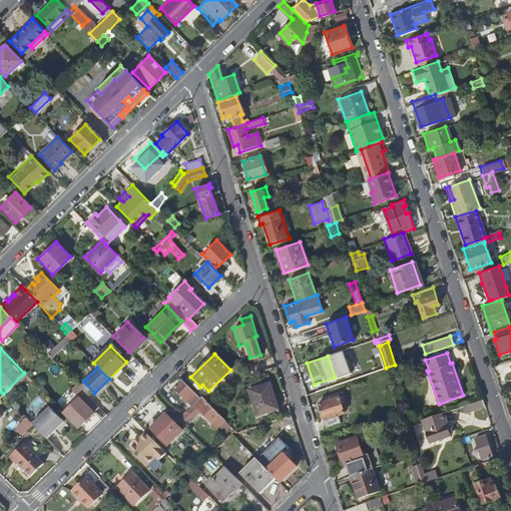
[(187,400),(192,405),(200,398),(181,378),(173,386),(183,397),(181,398),(185,402),(187,400)]
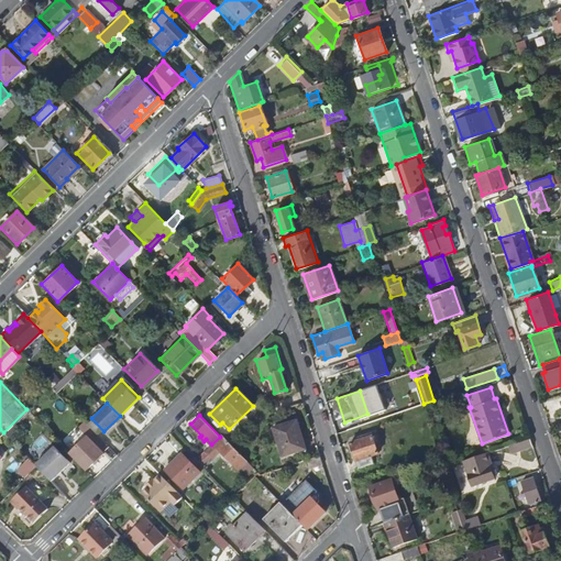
[(305,448),(296,419),(272,427),(281,455),(305,448)]
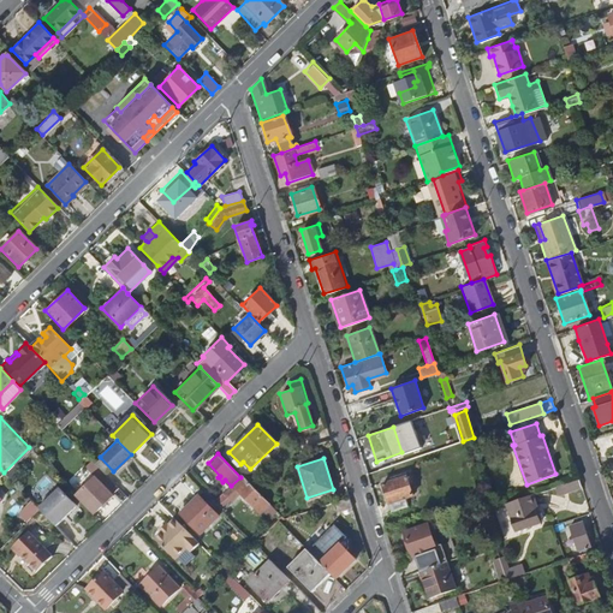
[(100,469),(75,494),(93,512),(111,495),(107,491),(114,483),(100,469)]
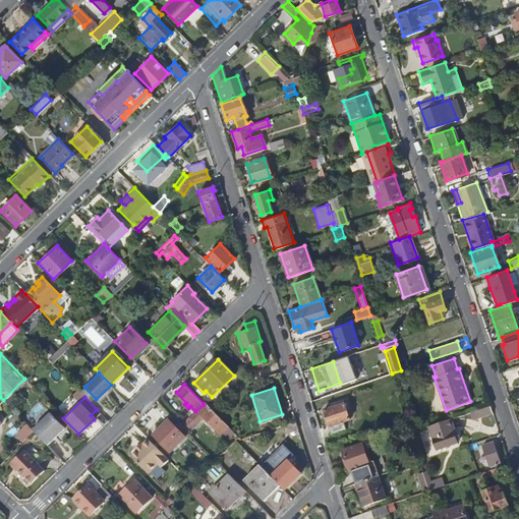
[(323,407),(330,433),(344,428),(341,420),(348,418),(343,401),(337,403),(336,401),(330,402),(331,405),(323,407)]
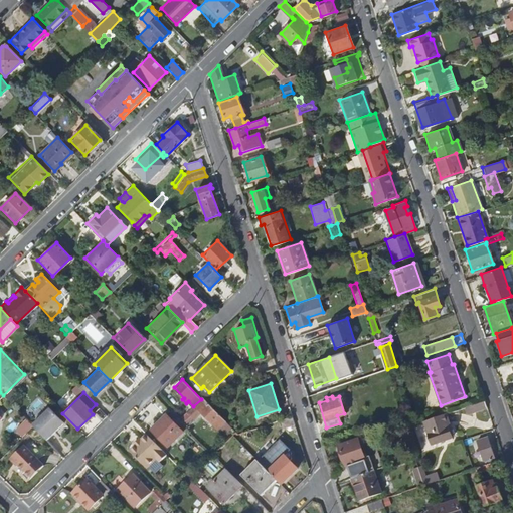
[(200,410),(211,423),(213,421),(224,433),(230,428),(224,420),(202,397),(201,399),(193,406),(182,417),(184,420),(190,414),(192,417),(200,410)]
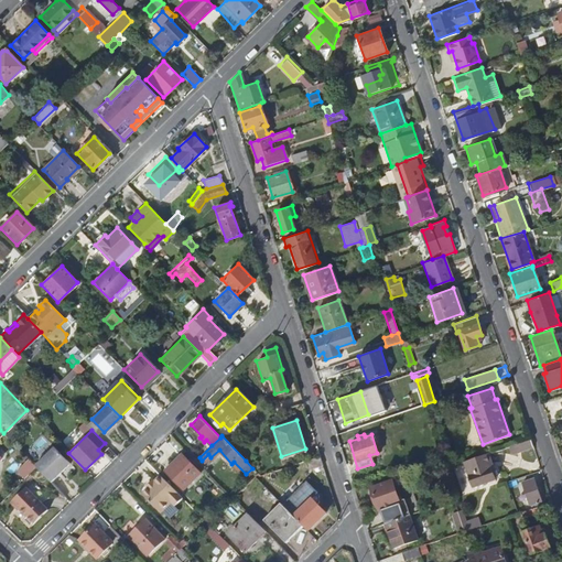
[(508,445),(510,452),(532,444),(530,438),(508,445)]
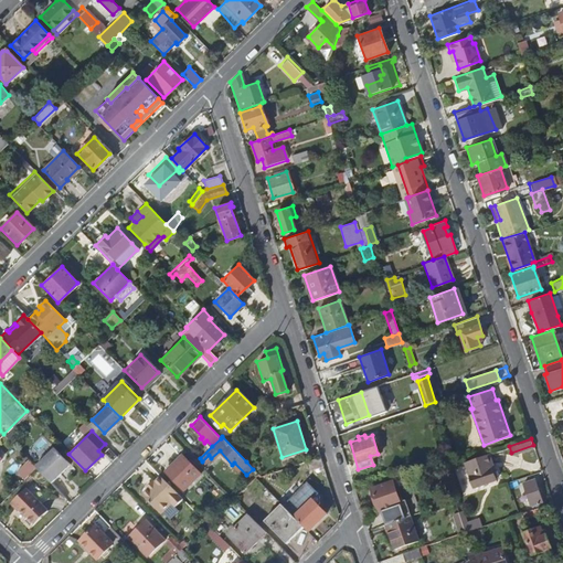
[(54,445),(34,464),(36,466),(53,482),(73,464),(54,445)]
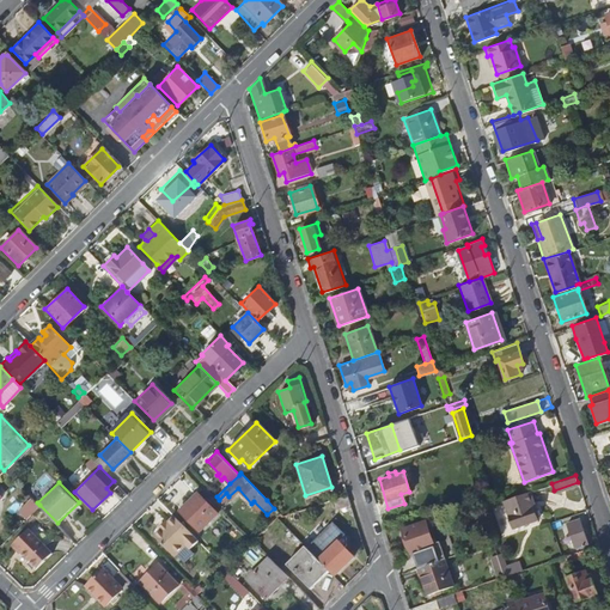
[(532,501),(529,490),(504,499),(512,526),(537,518),(530,501),(532,501)]
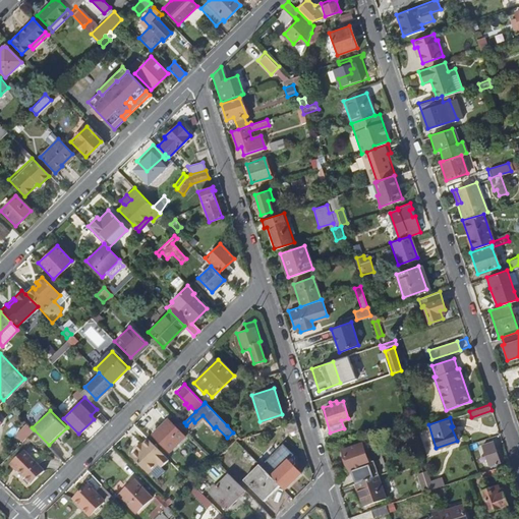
[(184,436),(167,418),(152,434),(169,451),(184,436)]
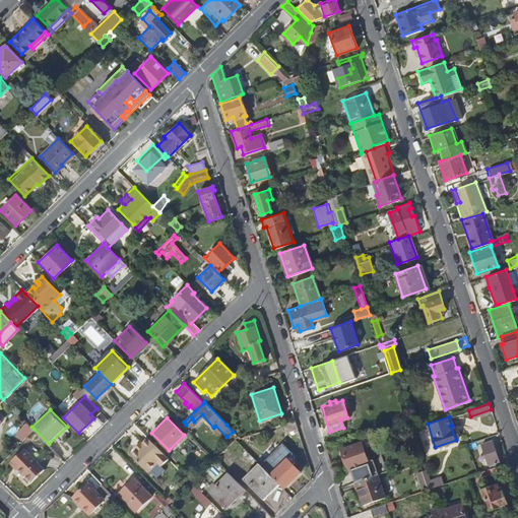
[(392,421),(394,427),(405,424),(403,417),(392,421)]
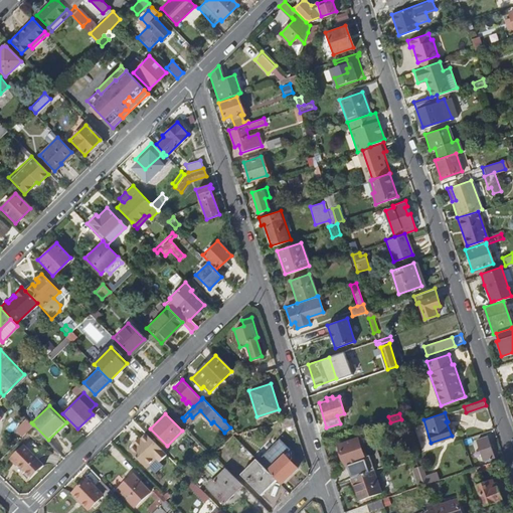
[(272,421),(274,429),(281,426),(282,428),(294,423),(291,414),(272,421)]
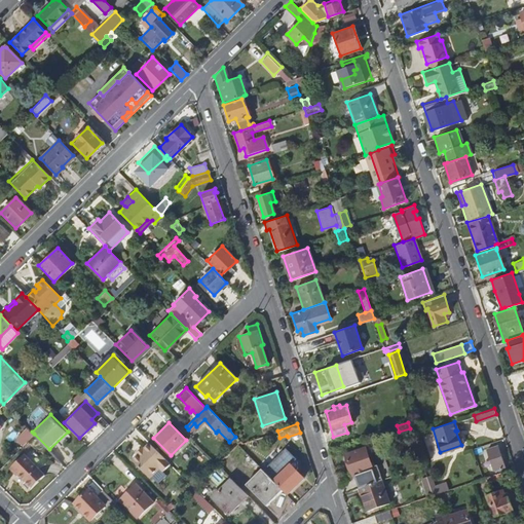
[(17,439),(23,445),(34,434),(32,432),(28,427),(17,439)]
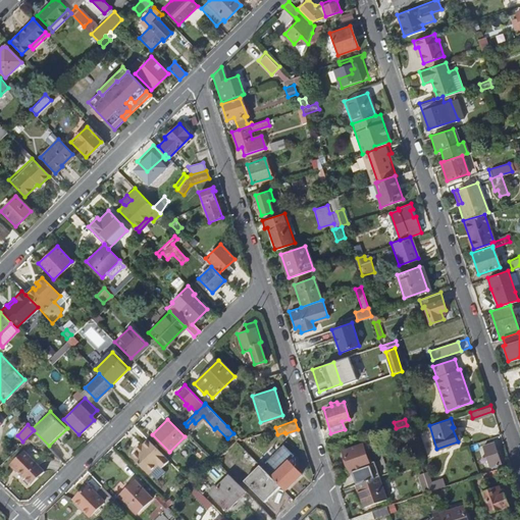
[(148,438),(132,455),(148,472),(157,463),(161,467),(168,460),(148,438)]
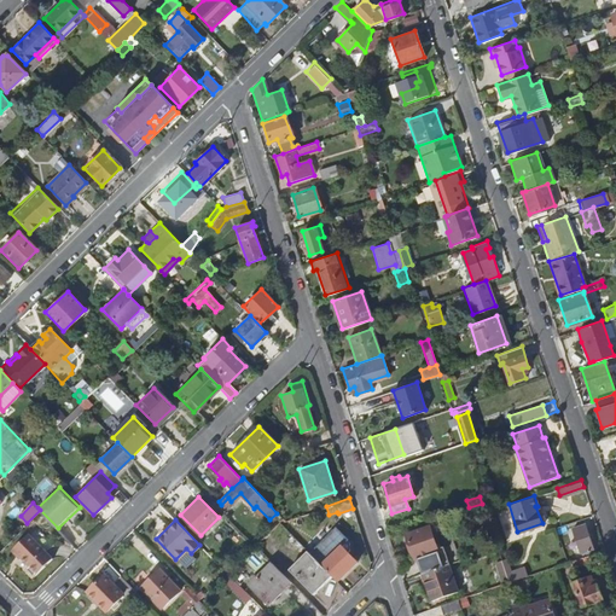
[(405,533),(413,557),(414,557),(420,573),(422,573),(447,563),(458,559),(452,542),(436,548),(434,541),(429,528),(433,527),(431,523),(405,533)]
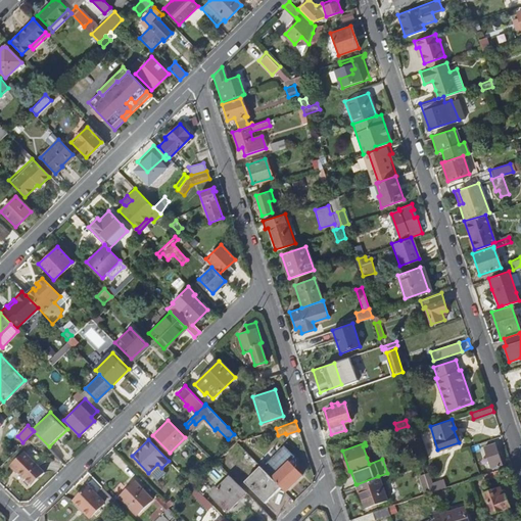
[(501,463),(493,442),(483,445),(490,466),(501,463)]
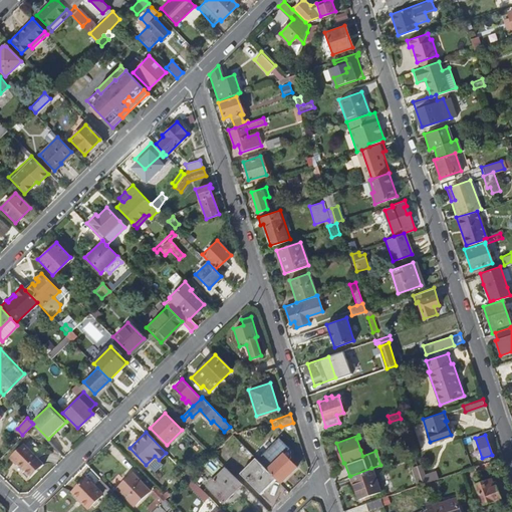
[(255,459),(274,478),(279,483),(295,466),(287,458),(289,456),(289,451),(287,449),(288,448),(277,437),(255,459)]
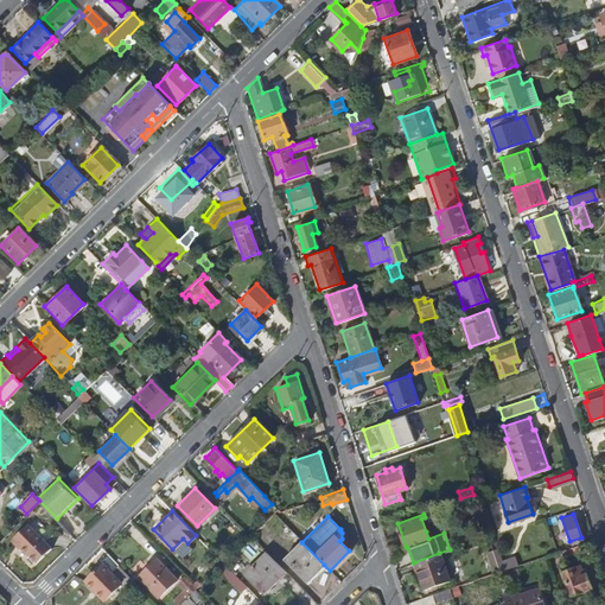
[(51,547),(27,522),(12,537),(29,555),(27,556),(34,564),(51,547)]
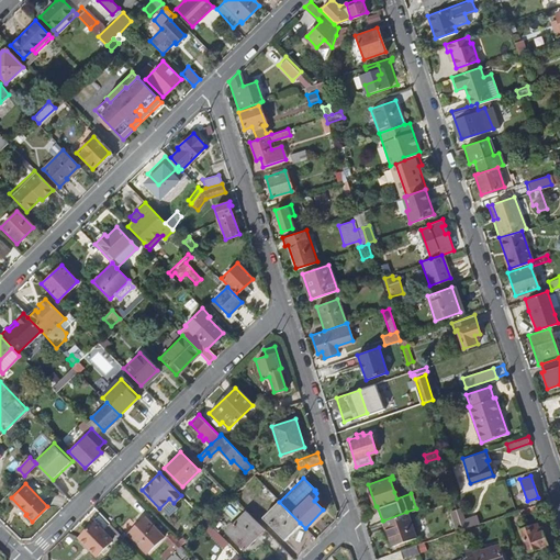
[(278,500),(261,516),(283,539),(300,523),(279,502),(278,500)]
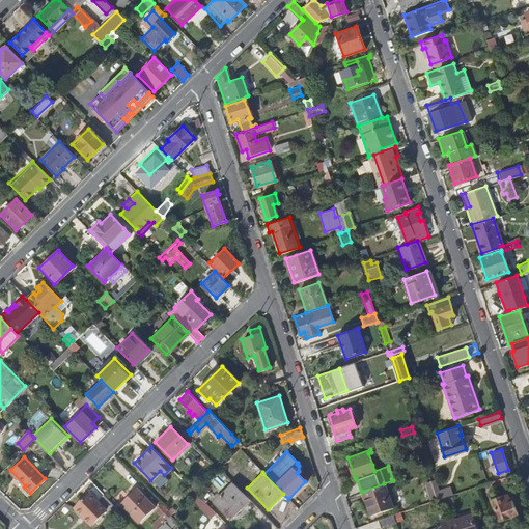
[(424,482),(430,501),(433,500),(436,499),(434,493),(429,480),(424,482)]
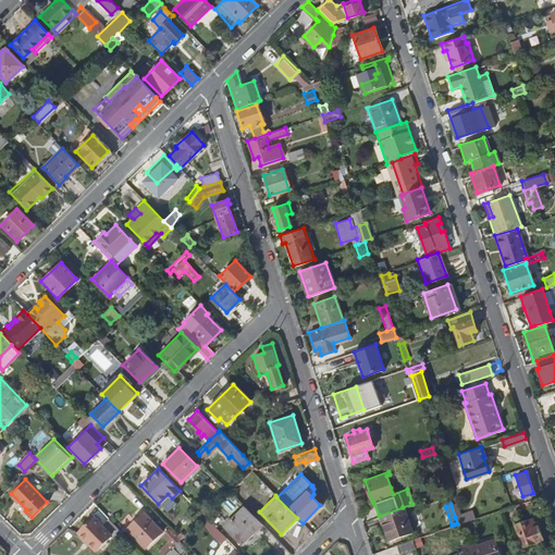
[(222,526),(241,544),(261,523),(244,506),(222,526)]
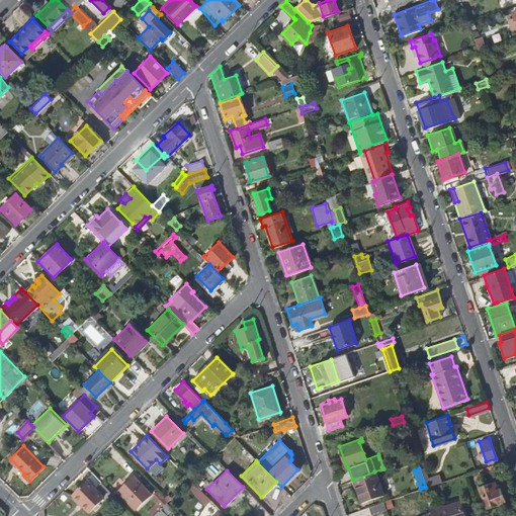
[(353,480),(360,503),(382,495),(374,471),(353,480)]
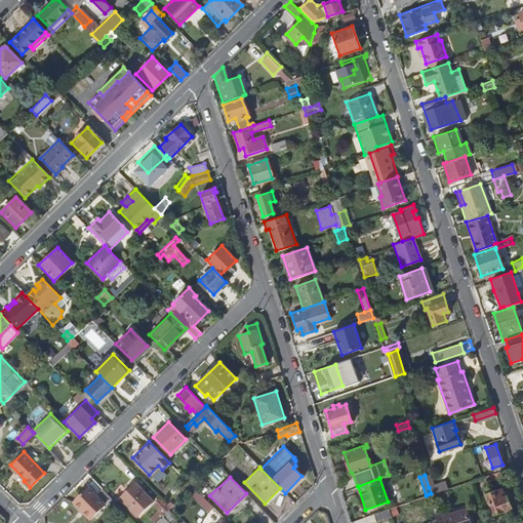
[(152,499),(134,482),(119,496),(136,515),(152,499)]
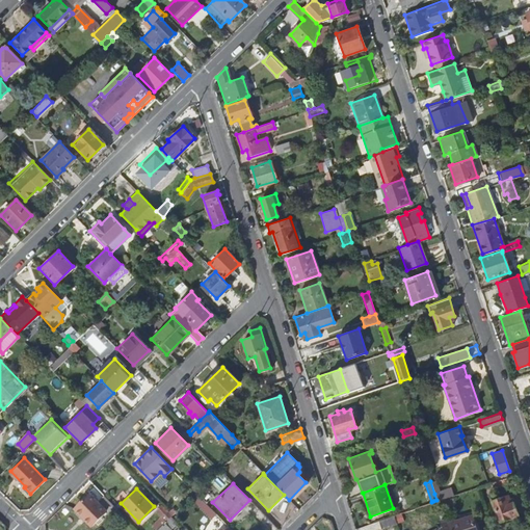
[(434,494),(436,500),(453,495),(451,488),(434,494)]
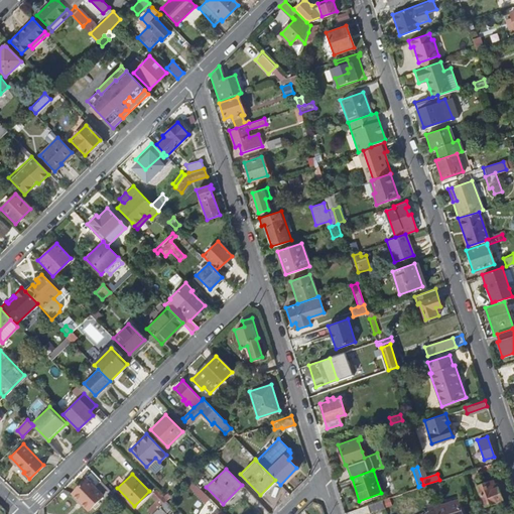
[(73,493),(89,510),(104,496),(107,499),(113,493),(100,479),(94,485),(88,479),(73,493)]
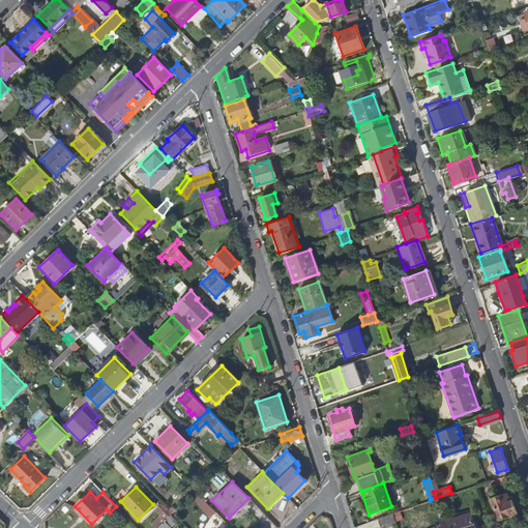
[(490,498),(497,519),(516,511),(510,499),(508,500),(505,492),(490,498)]
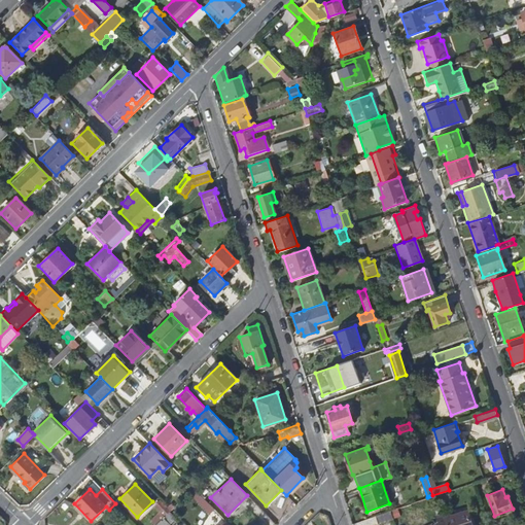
[(153,504),(160,511),(150,520),(154,524),(163,517),(166,514),(169,511),(170,509),(160,498),(153,504)]
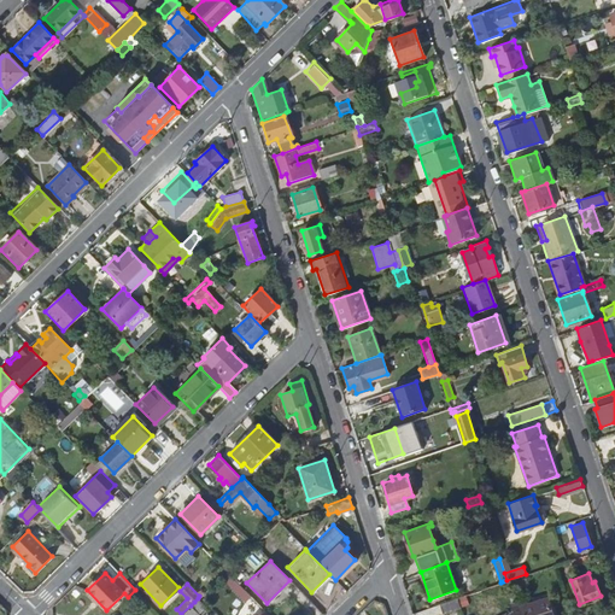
[(438,603),(440,613),(460,607),(456,597),(438,603)]
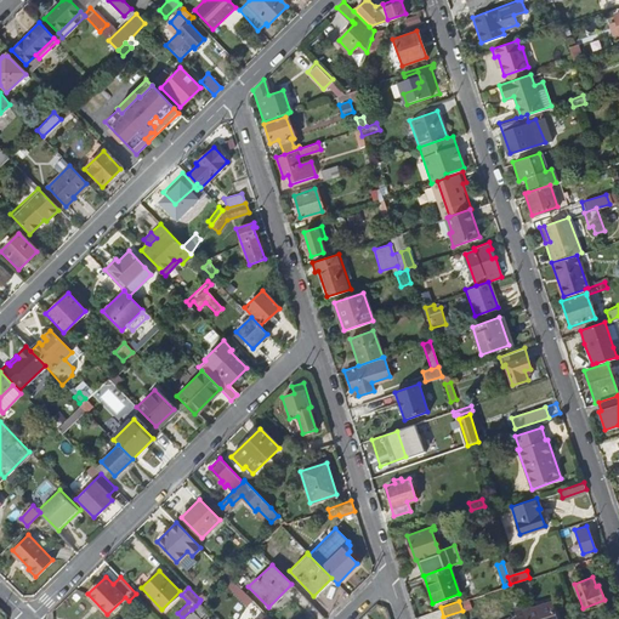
[(555,618),(550,601),(515,612),(517,618),(555,618)]
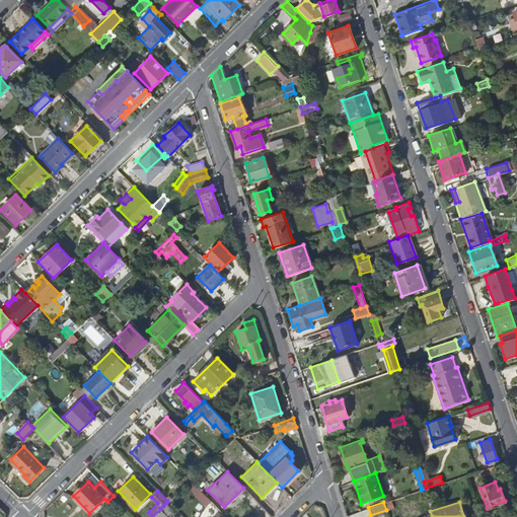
[(163,506),(169,512),(172,509),(166,503),(163,506)]
